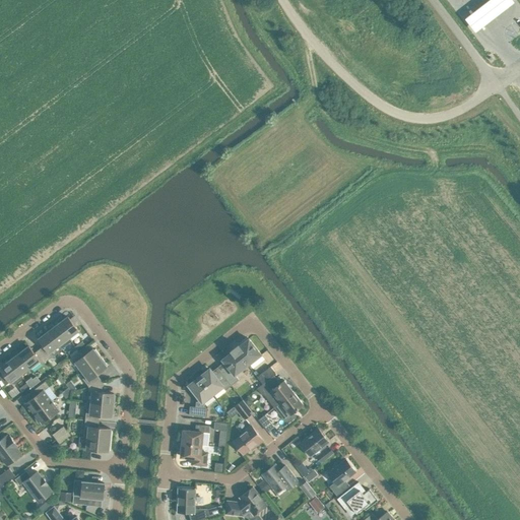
[(489,0),(476,9),(465,18),(475,31),(486,22),(503,10),(514,2),(512,0),(489,0)]
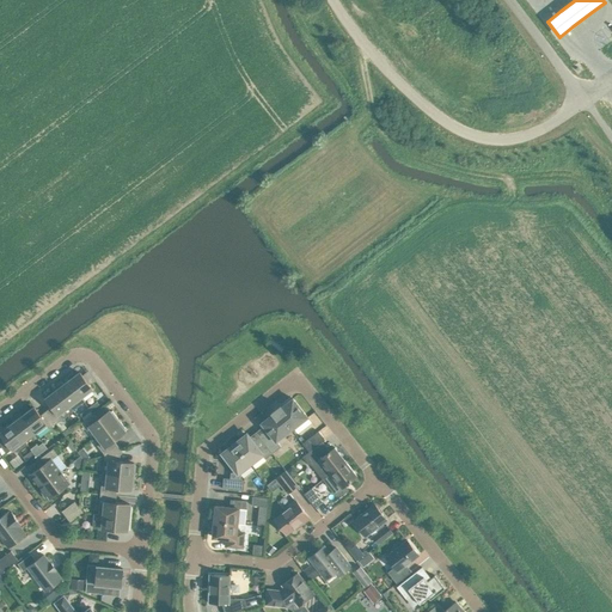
[(81,397),(92,389),(80,373),(69,381),(81,397)]
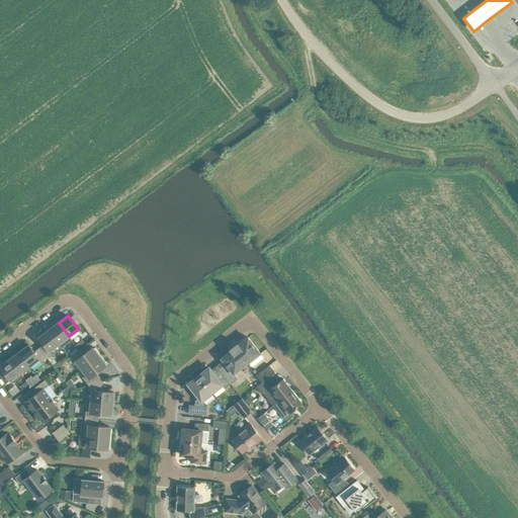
[(59,343),(69,336),(59,323),(49,330),(59,343)]
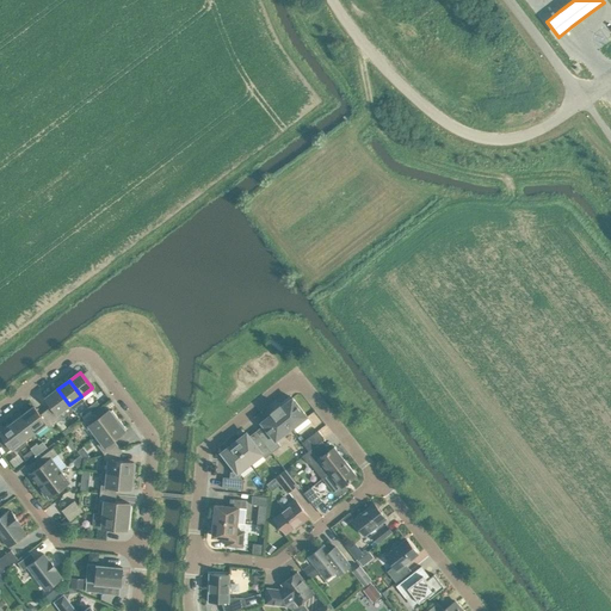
[(56,423),(62,418),(59,413),(69,405),(57,389),(47,397),(51,406),(47,411),(56,423)]
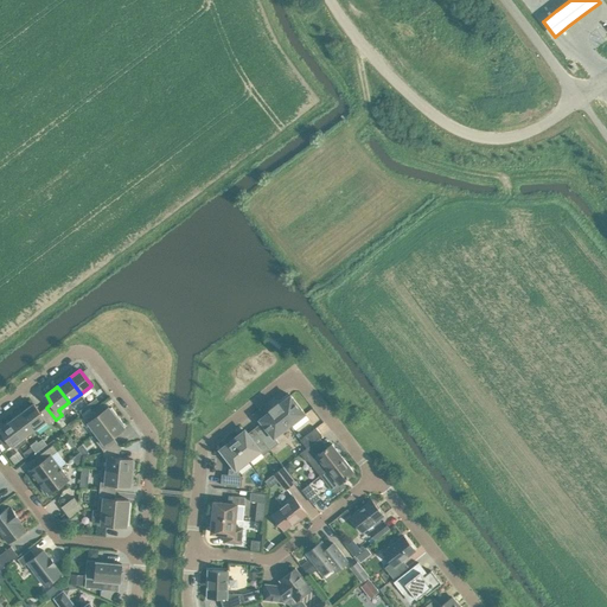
[(305,414),(291,395),(280,403),(279,403),(279,402),(278,403),(274,406),(289,426),(305,414)]
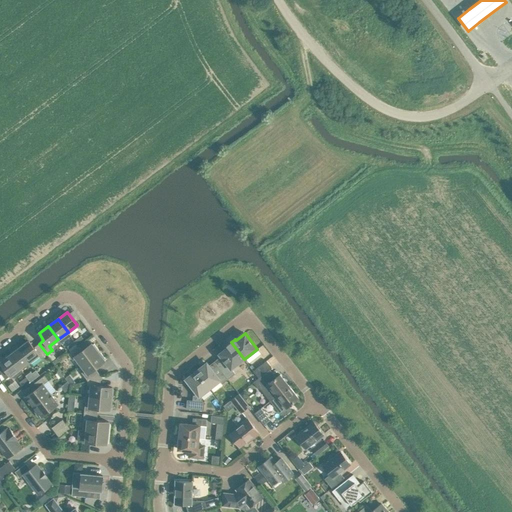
[(34,347),(29,341),(19,348),(29,361),(31,363),(40,356),(41,358),(47,354),(39,344),(34,347)]
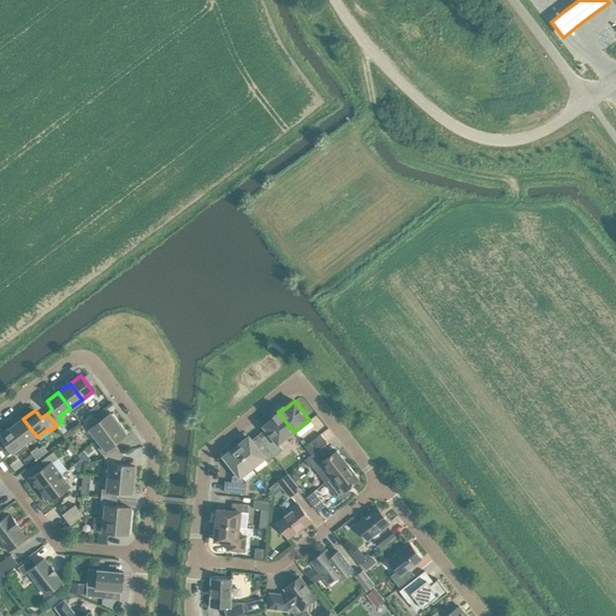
[(274,456),(283,450),(279,444),(294,432),(278,412),(273,415),(274,416),(264,426),(268,433),(261,439),(274,456)]
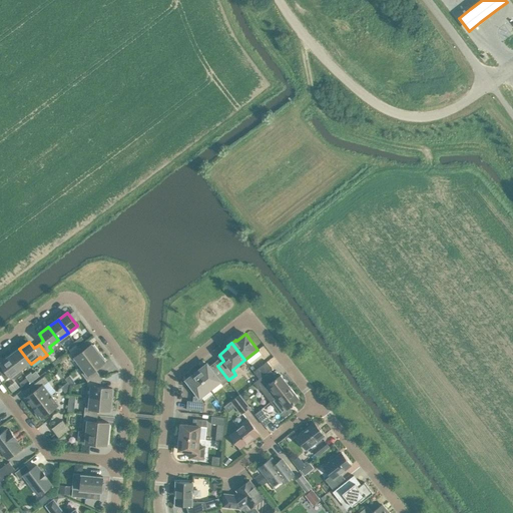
[(100,352),(94,344),(92,346),(91,345),(82,352),(78,347),(68,355),(72,360),(75,357),(82,366),(100,352)]
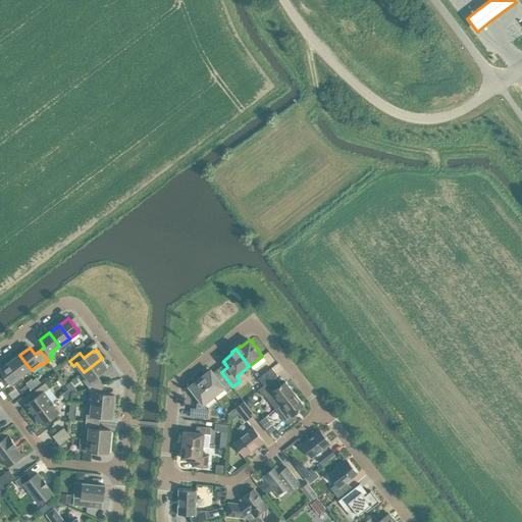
[(19,355),(10,362),(20,375),(30,368),(19,355)]
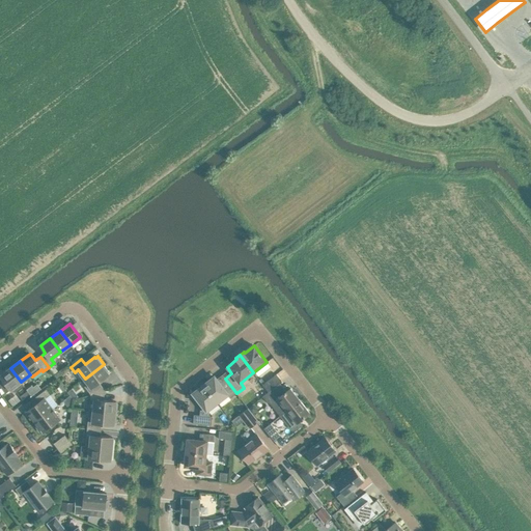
[(90,394),(105,390),(99,382),(109,374),(108,373),(110,372),(104,364),(85,379),(88,384),(85,387),(90,394)]
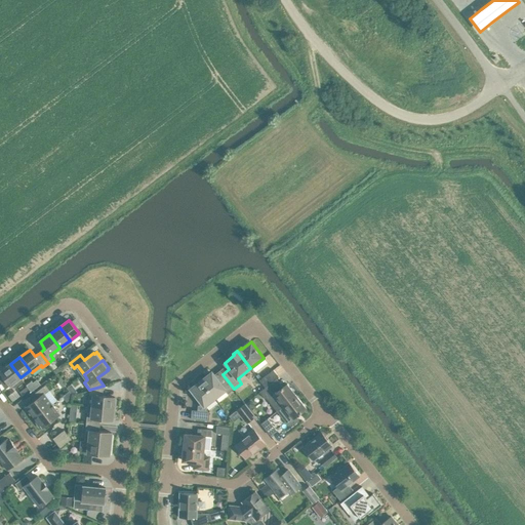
[(275,363),(274,370),(281,371),(282,364),(275,363)]
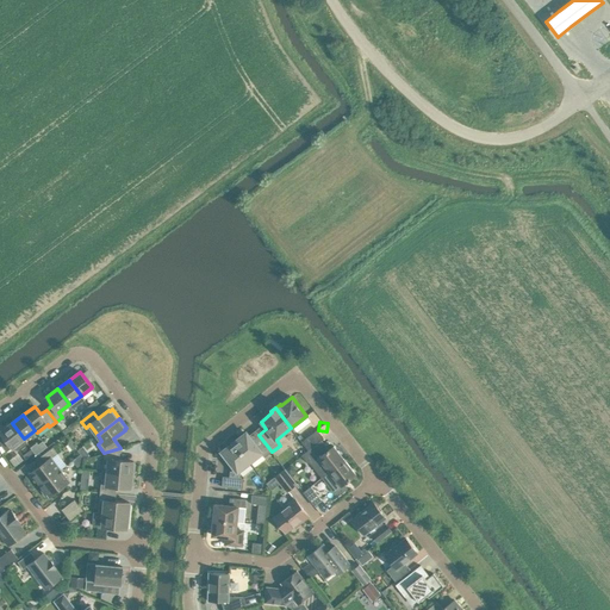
[(24,439),(12,423),(0,431),(13,449),(19,450),(27,443),(26,441),(25,441),(24,439)]
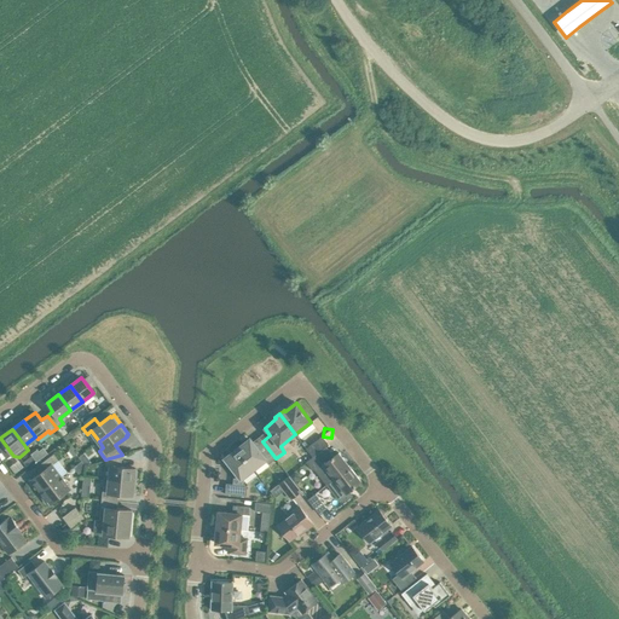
[(313,457),(319,452),(329,445),(323,437),(306,449),(313,457)]
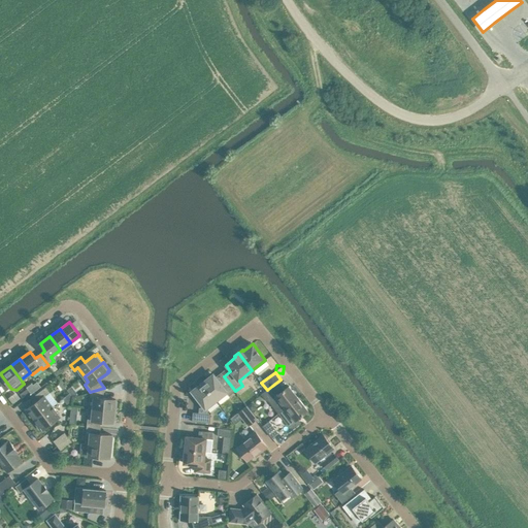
[(218,381),(213,374),(202,383),(217,400),(226,392),(229,396),(235,391),(224,376),(218,381)]
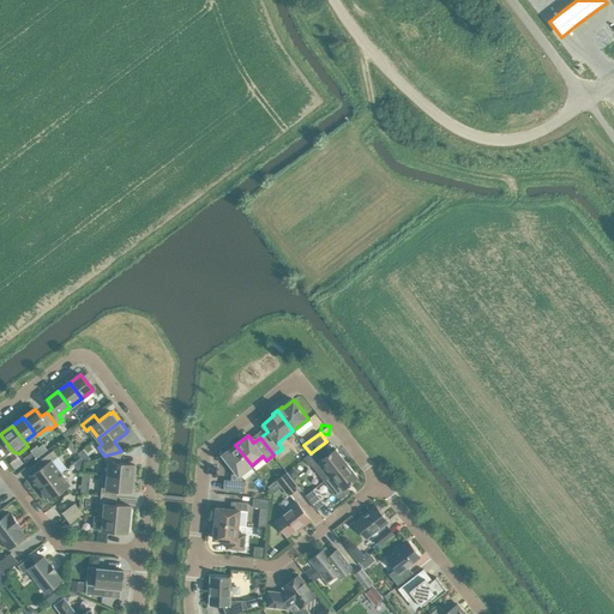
[(242,481),(242,477),(240,474),(252,465),(235,445),(223,455),(235,470),(232,473),(232,480),(224,480),(223,491),(245,492),(245,481),(242,481)]
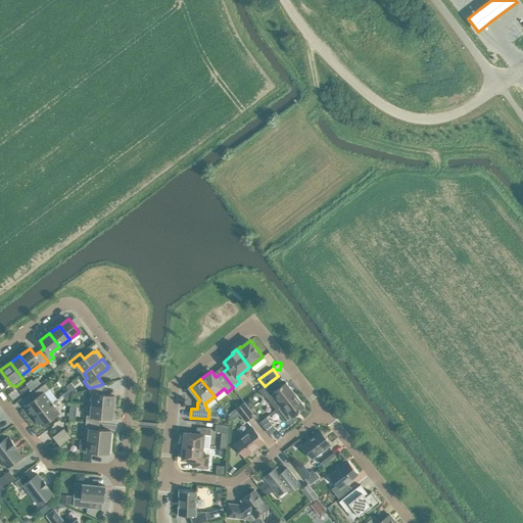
[(270,382),(265,386),(258,390),(264,397),(266,396),(276,410),(277,409),(295,394),(286,382),(277,390),(270,382)]
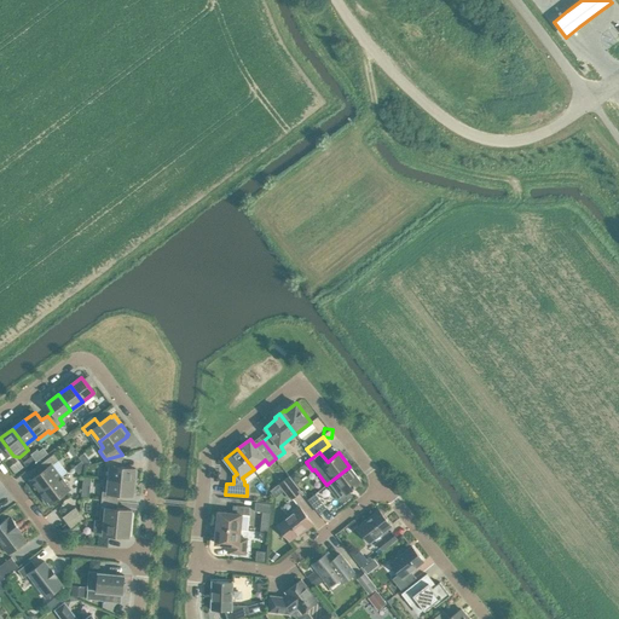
[(41,492),(61,476),(52,464),(58,460),(53,453),(41,463),(46,469),(32,480),(33,481),(32,482),(36,490),(38,487),(41,492)]
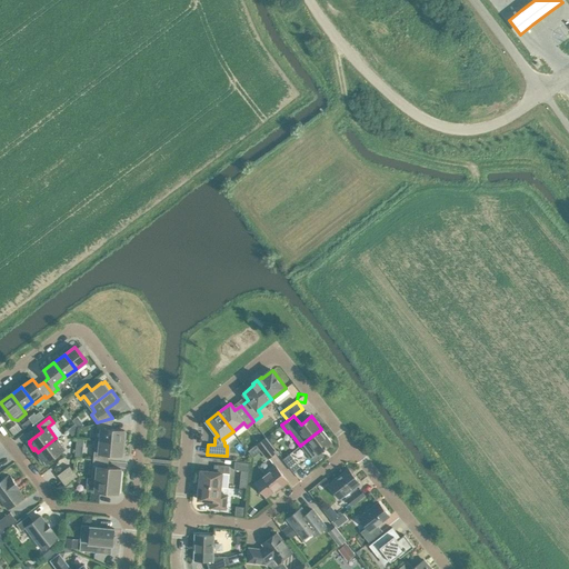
[(112,418),(97,422),(96,440),(101,440),(123,442),(123,440),(126,440),(127,433),(125,433),(125,430),(111,429),(112,418)]
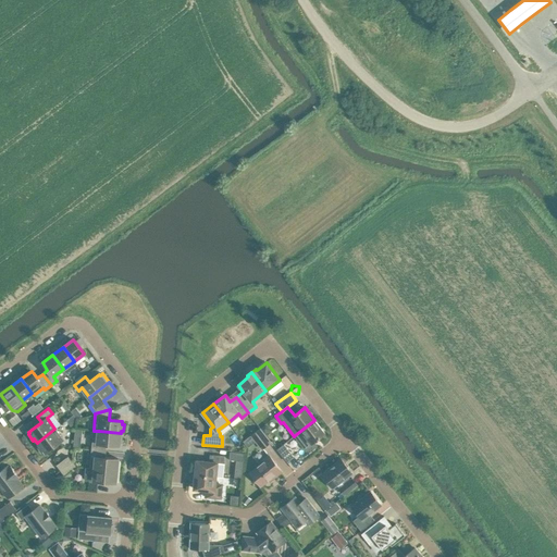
[(310,450),(316,446),(312,443),(325,433),(314,420),(295,435),(306,449),(310,450)]
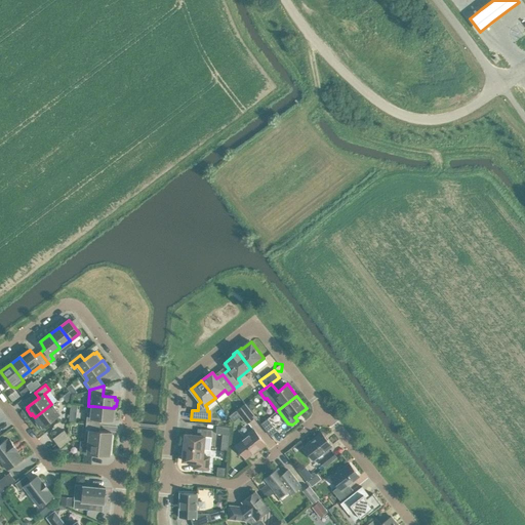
[(42,428),(59,414),(51,404),(35,417),(37,420),(36,421),(39,428),(41,426),(42,428)]
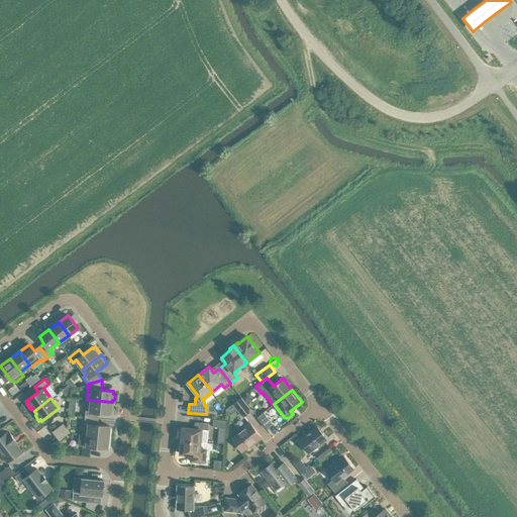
[(241,398),(233,404),(243,417),(251,410),(241,398)]
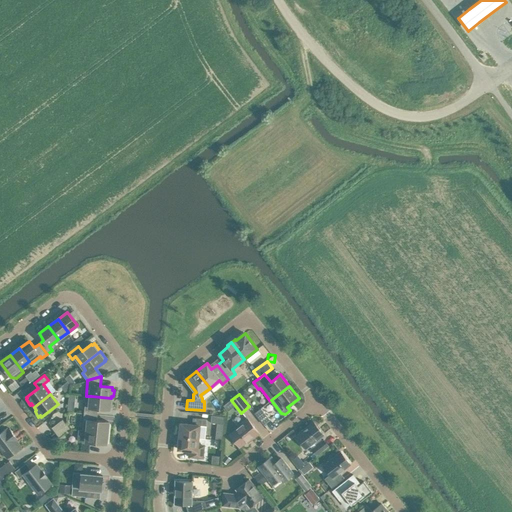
[(112,407),(112,401),(111,401),(111,398),(91,396),(90,402),(85,402),(84,413),(97,414),(98,408),(110,410),(110,407),(112,407)]
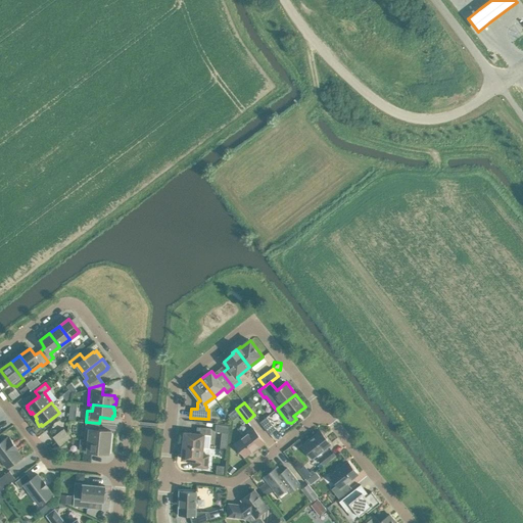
[(269,433),(276,428),(267,417),(260,422),(269,433)]
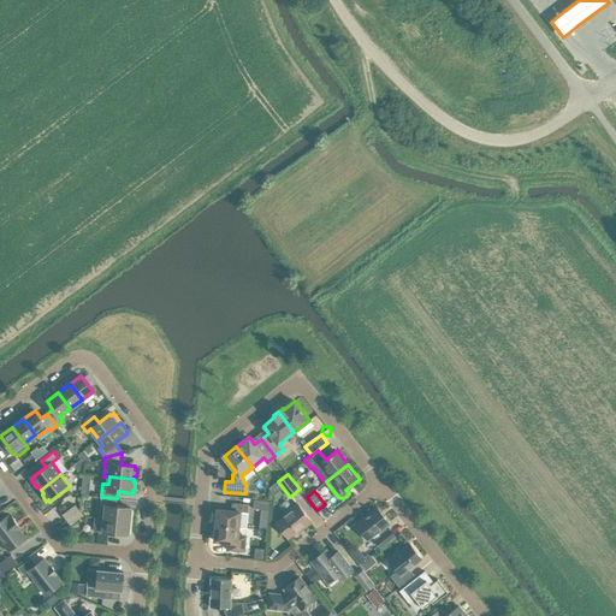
[(132,521),(134,509),(130,509),(131,508),(117,505),(117,498),(101,497),(99,517),(132,521)]
